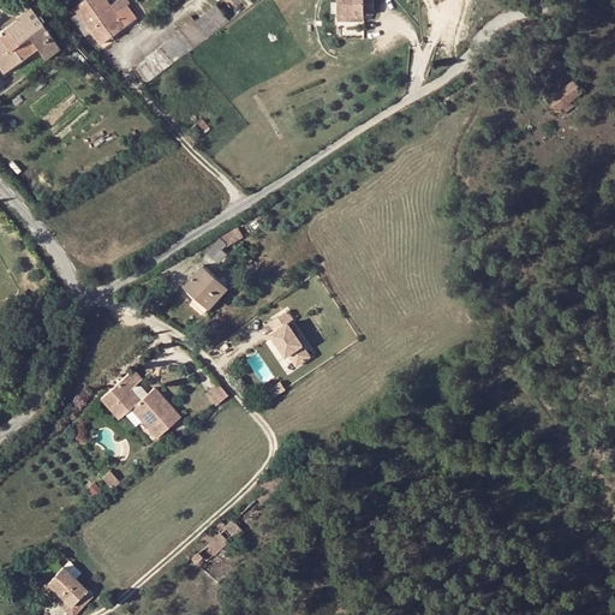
[(108,39),(135,21),(120,0),(117,0),(111,6),(106,0),(83,0),(75,6),(97,39),(105,34),(108,39)]
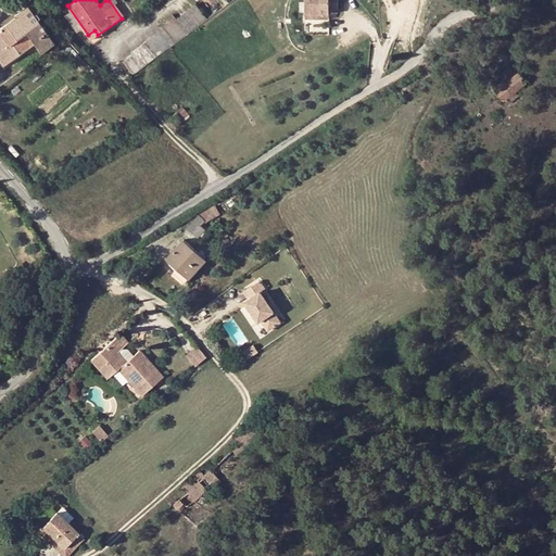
[(323,12),(332,13),(333,0),(300,0),(299,12),(323,15),(323,12)]
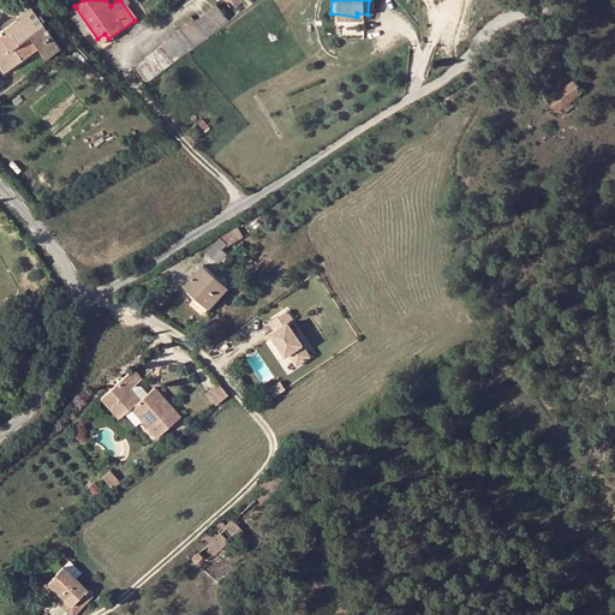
[(147,57),(149,59),(160,73),(189,52),(230,22),(216,5),(147,57)]
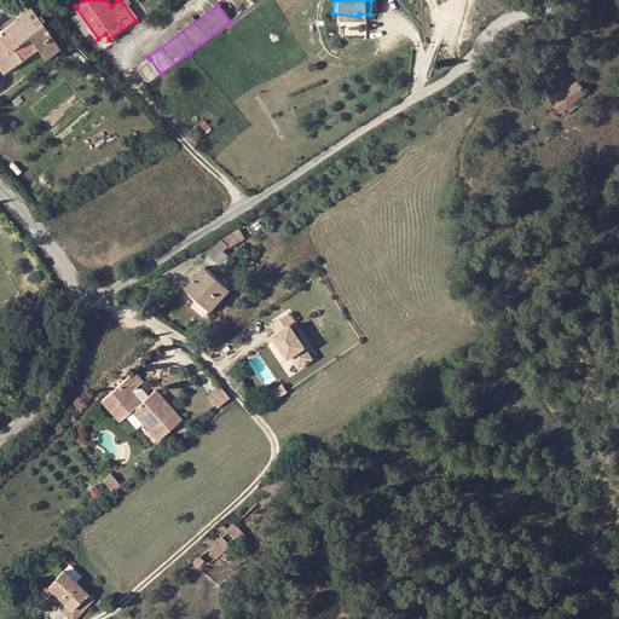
[(359,17),(333,13),(331,23),(358,27),(359,17)]
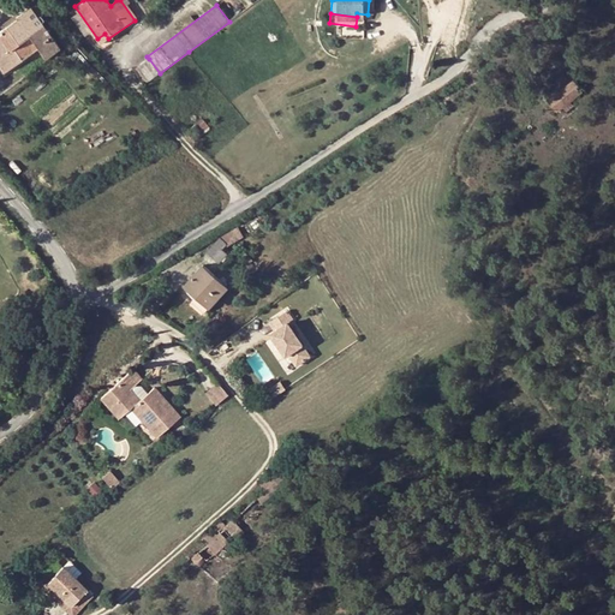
[(60,48),(58,45),(52,36),(42,23),(30,30),(19,17),(0,31),(0,67),(4,73),(41,48),(48,58),(60,48)]
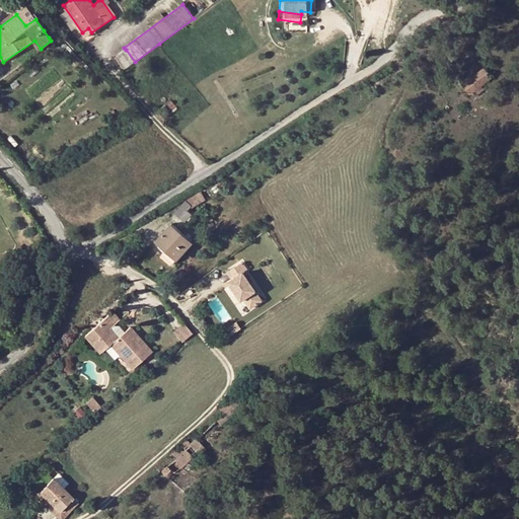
[(61,30),(54,23),(44,30),(49,38),(61,30)]
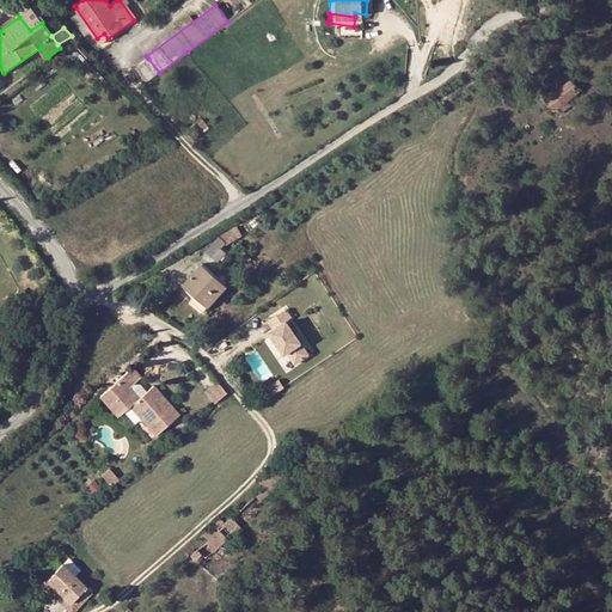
[(101,44),(108,38),(104,34),(97,38),(101,44)]
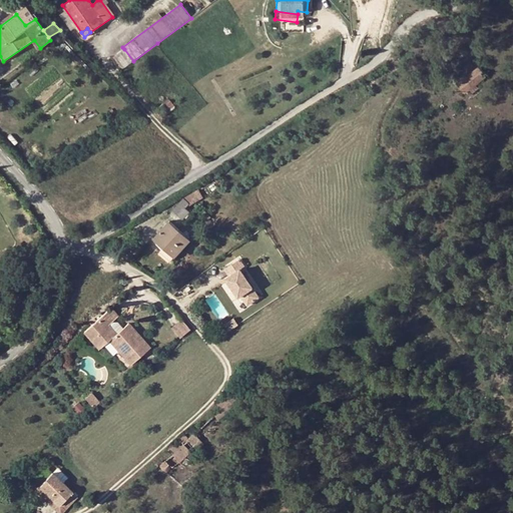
[(133,61),(124,49),(114,57),(123,69),(133,61)]
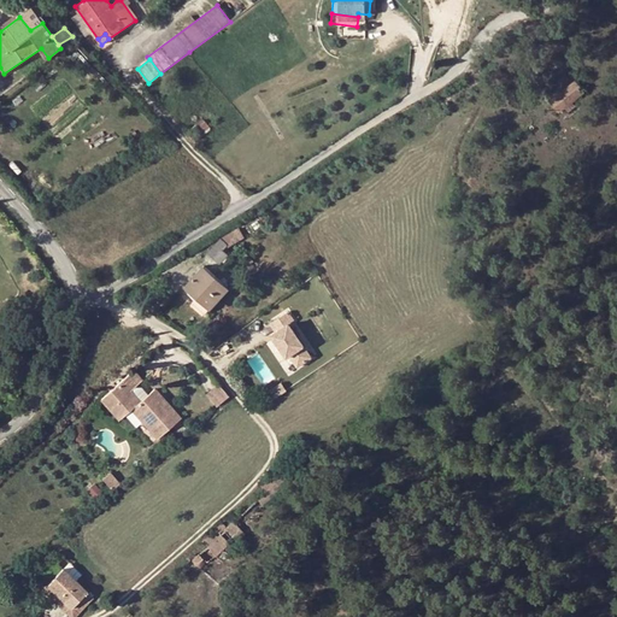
[(556,107),(586,95),(580,81),(551,93),(556,107)]
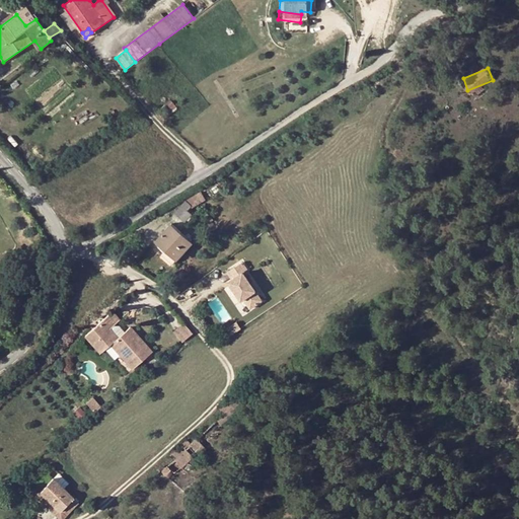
[(164,105),(170,101),(166,94),(160,98),(164,105)]
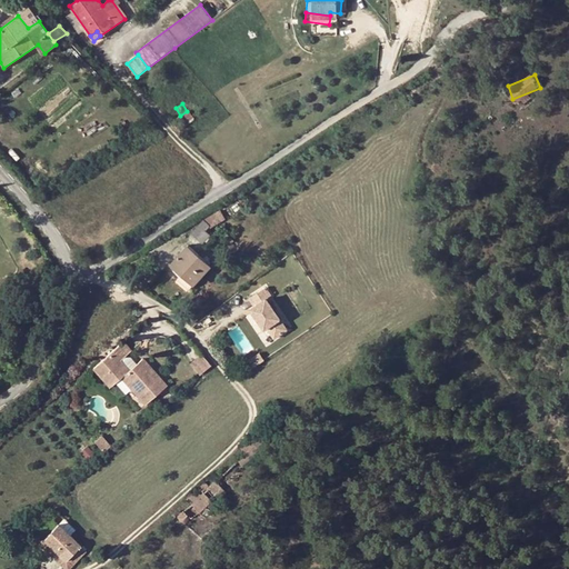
[(220,210),(203,220),(191,231),(202,241),(209,235),(205,230),(209,225),(225,217),(220,210)]
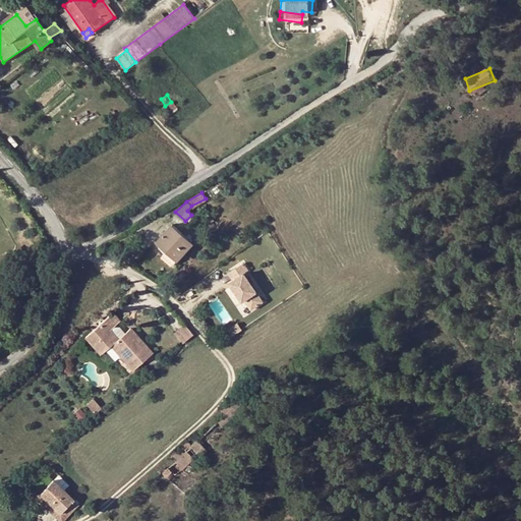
[(172,223),(156,241),(166,251),(176,259),(192,242),(172,223)]
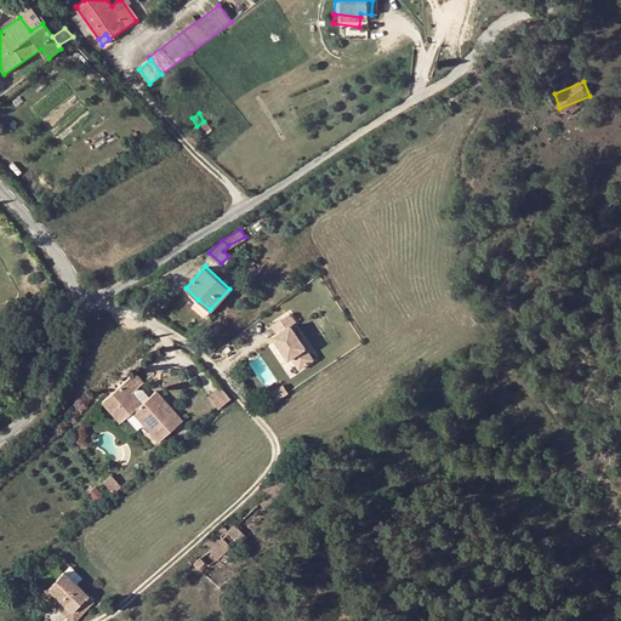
[(239,272),(232,266),(228,271),(235,278),(239,272)]
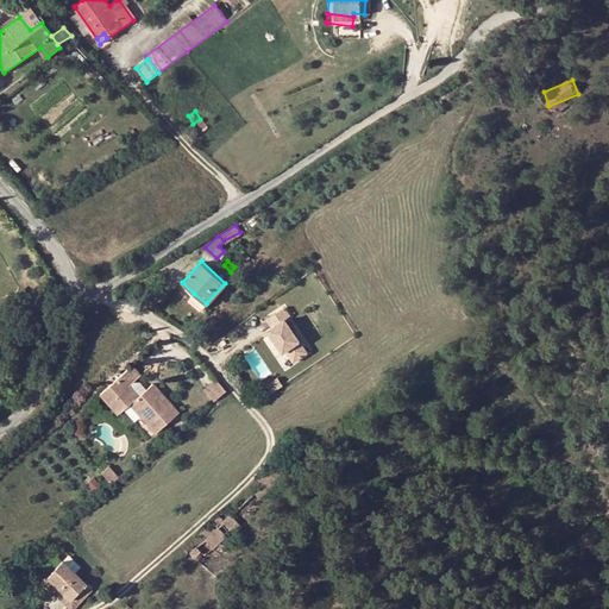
[(206,303),(194,294),(190,297),(202,308),(206,303)]
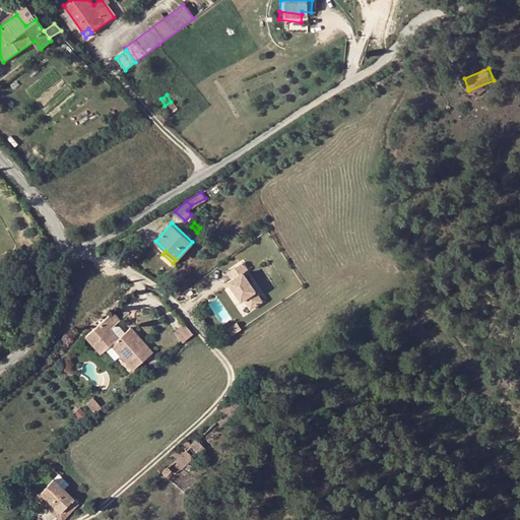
[(262,301),(243,272),(247,269),(243,262),(228,271),(232,279),(234,281),(230,283),(241,300),(243,299),(250,309),(262,301)]
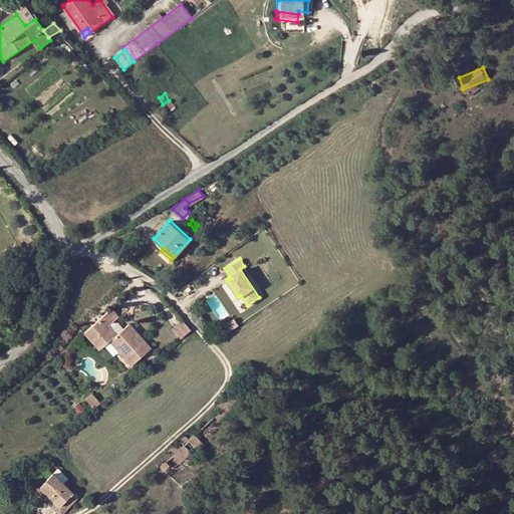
[(121,315),(114,306),(86,328),(101,346),(111,337),(133,363),(152,348),(145,338),(141,341),(135,333),(138,330),(132,322),(118,332),(110,323),(121,315)]
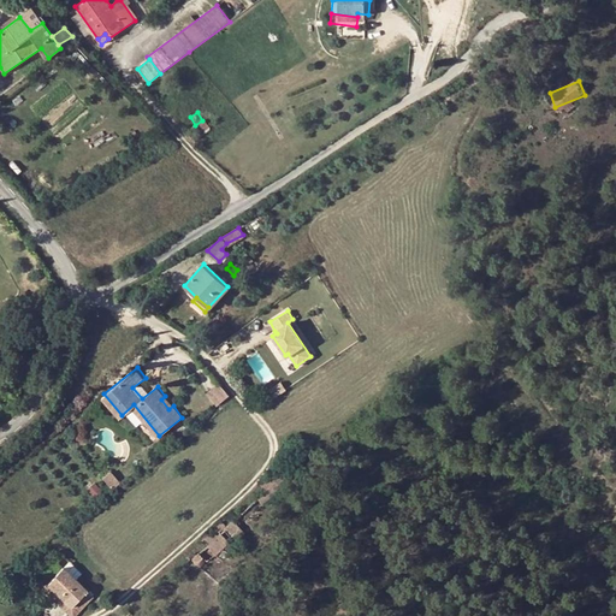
[(231,396),(220,383),(208,394),(218,406),(231,396)]
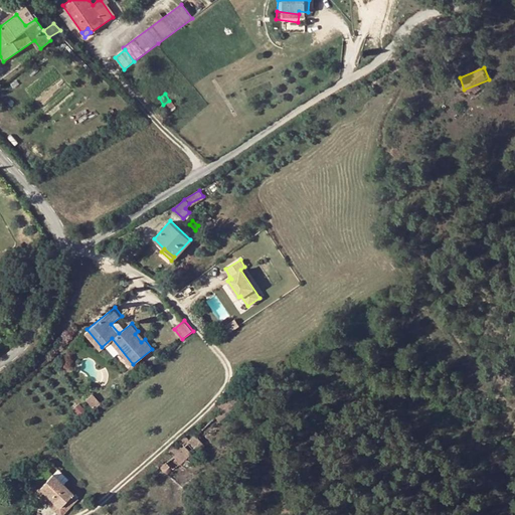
[(224,335),(238,326),(234,320),(220,329),(224,335)]
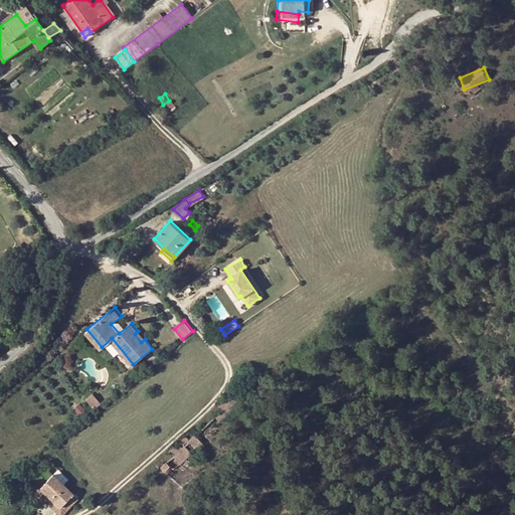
[(138,331),(135,334),(141,342),(145,339),(138,331)]
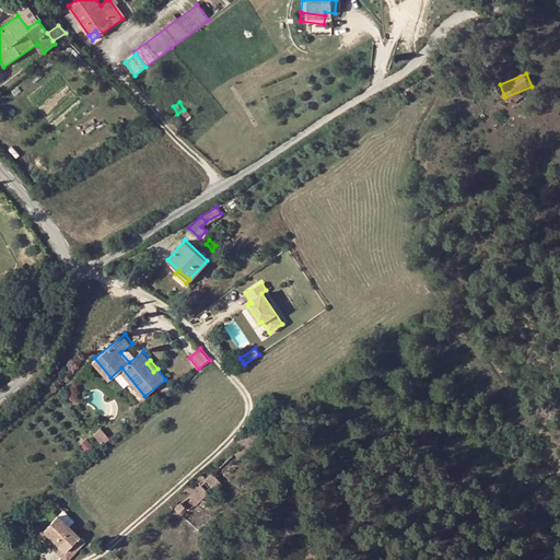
[(103,444),(109,439),(102,428),(95,433),(103,444)]
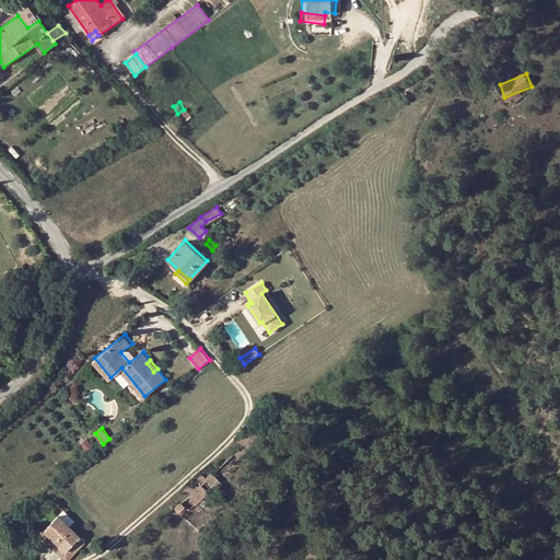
[(236,441),(241,446),(253,435),(247,430),(236,441)]
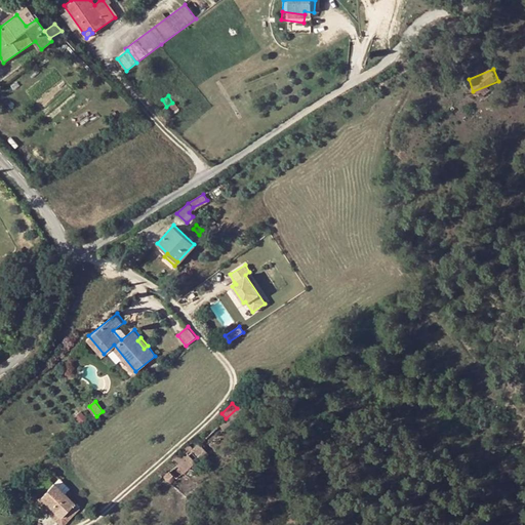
[(172,459),(176,466),(199,444),(194,439),(172,459)]
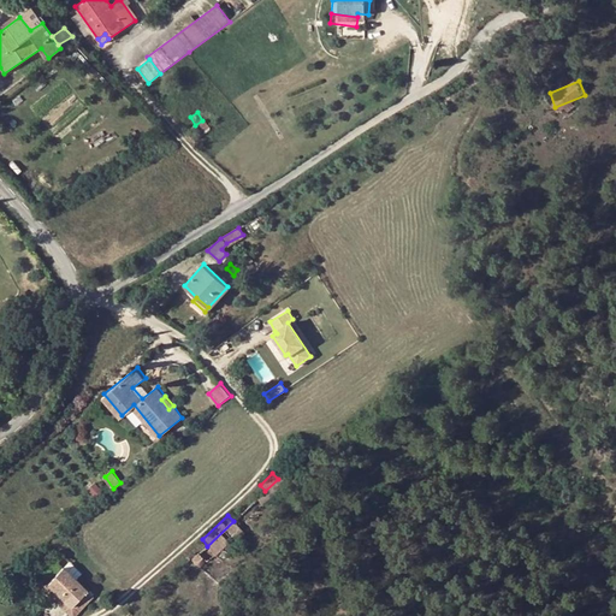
[(234,521),(207,546),(215,555),(220,560),(247,535),(240,528),(234,521)]
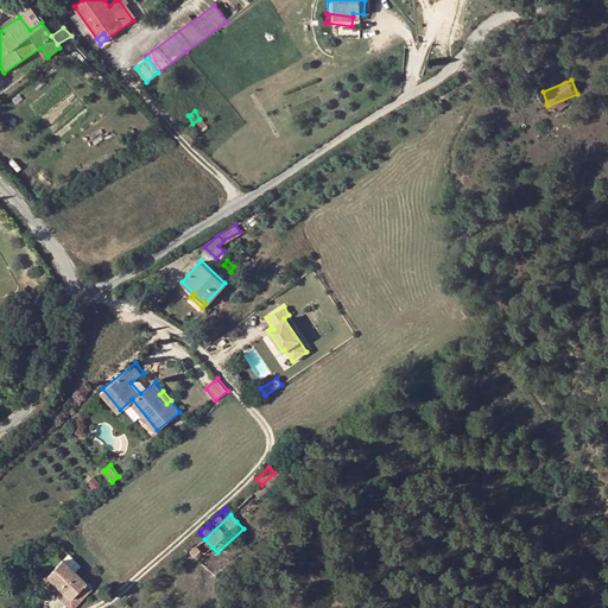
[(189,551),(198,559),(213,548),(204,539),(189,551)]
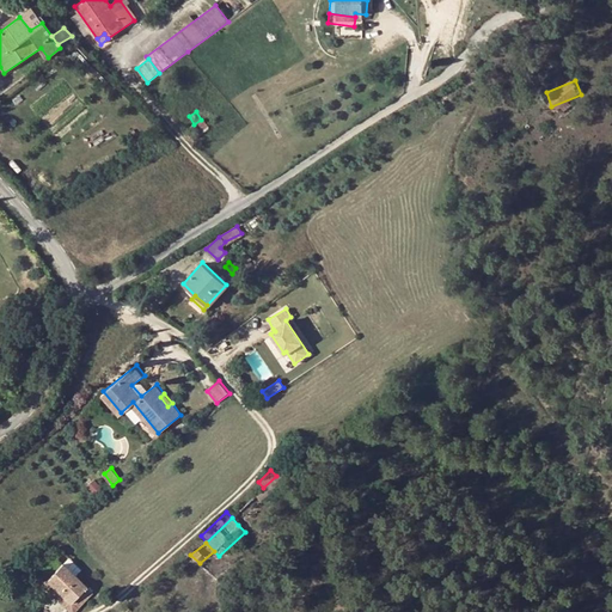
[(72,600),(86,587),(62,563),(55,556),(53,554),(37,569),(48,579),(42,585),(66,607),(72,600)]
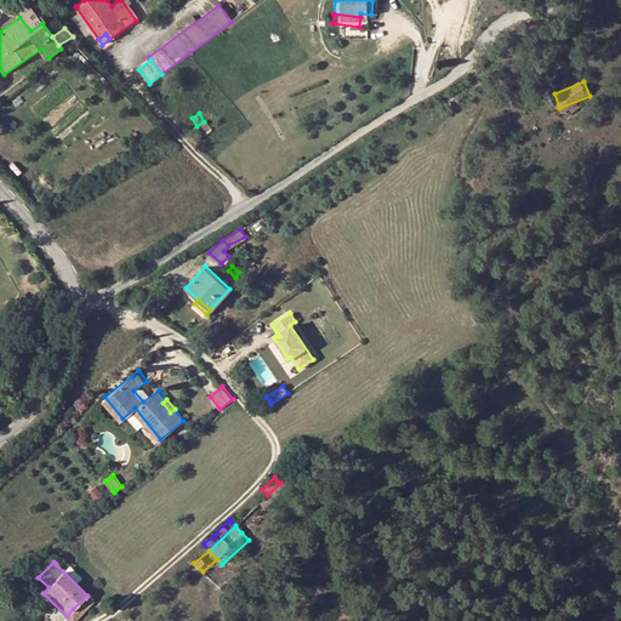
[(73,620),(93,600),(87,596),(73,609),(67,616),(73,620)]
